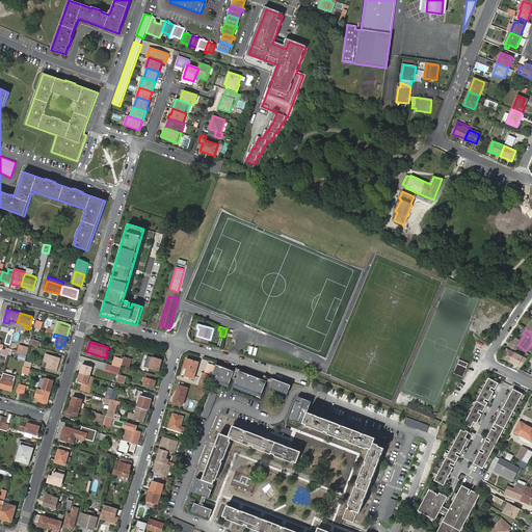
[(503,357),(510,362),(514,353),(519,346),(517,345),(514,343),(512,342),(507,349),(503,357)]
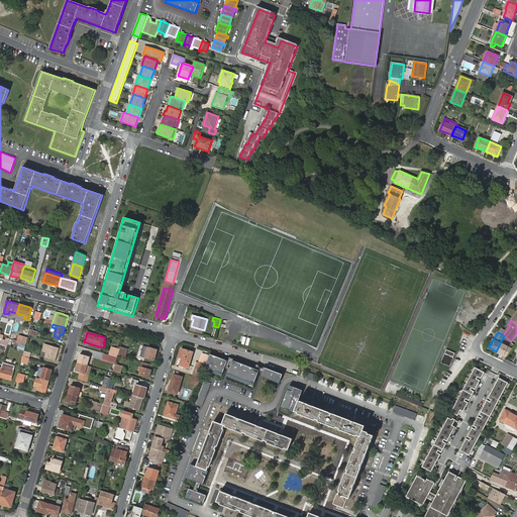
[(12,342),(21,344),(25,345),(27,337),(19,335),(17,341),(13,340),(12,342)]
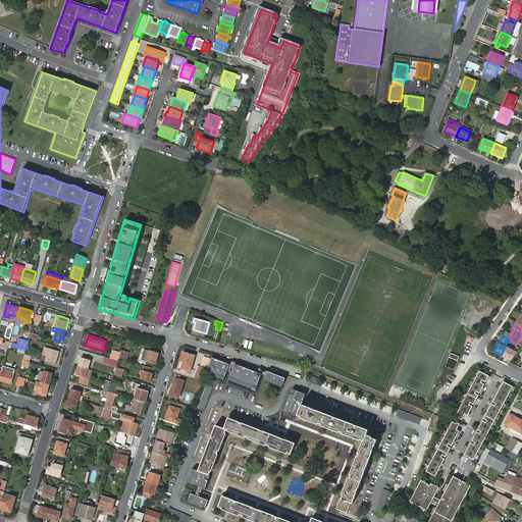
[(501,355),(508,358),(509,357),(512,358),(517,352),(505,347),(501,355)]
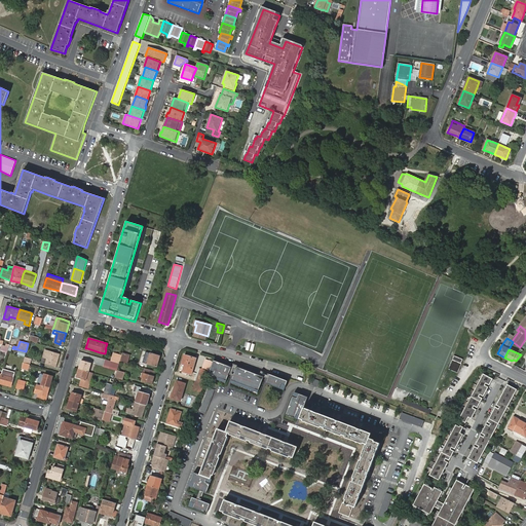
[(47,357),(45,364),(55,367),(60,354),(49,351),(45,350),(44,355),(47,357)]
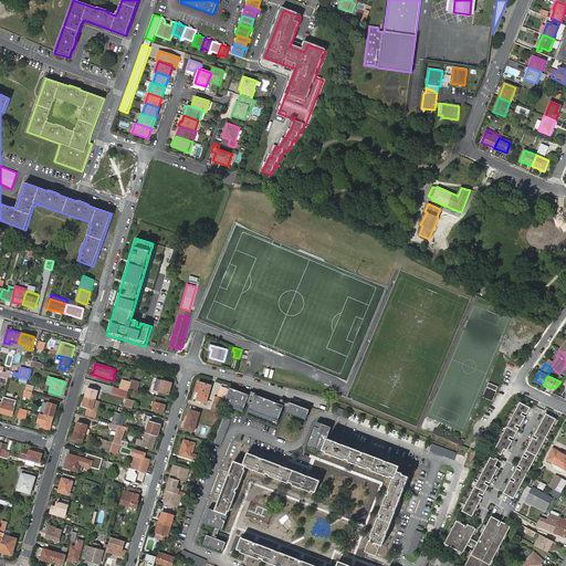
[(128,391),(129,389),(132,383),(123,380),(119,388),(128,391)]
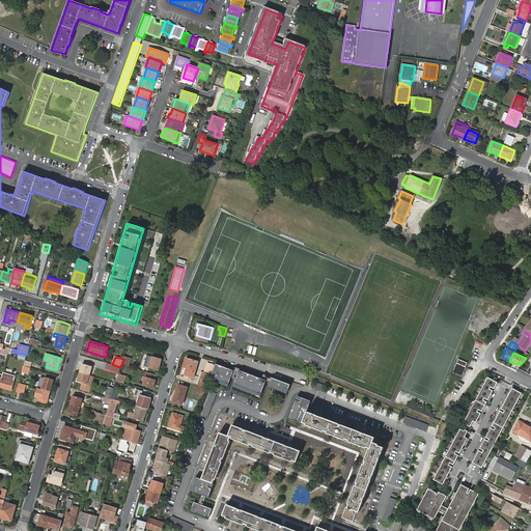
[(123,359),(121,365),(129,367),(131,359),(123,357),(123,359)]
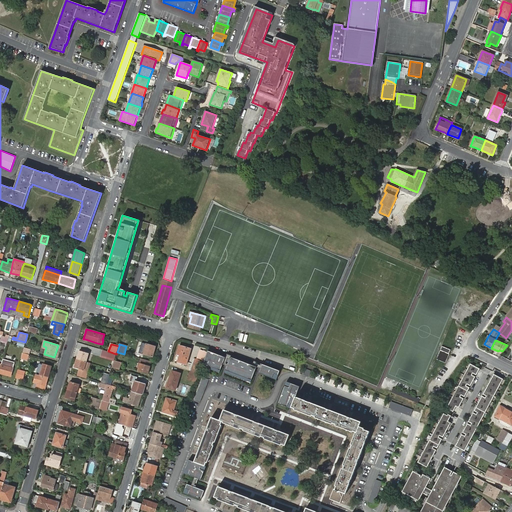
[(147,344),(144,354),(153,357),(156,346),(147,344)]
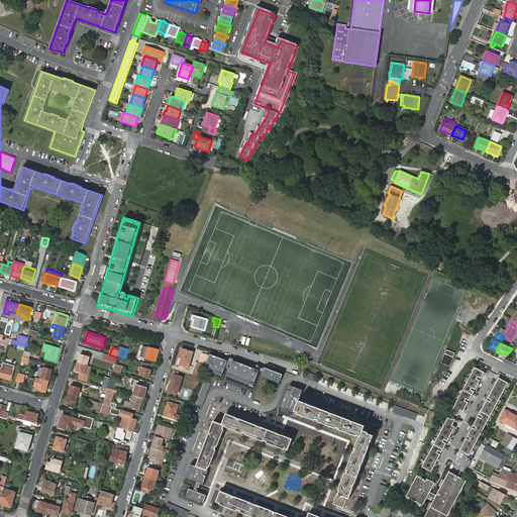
[(183,358),(182,362),(181,366),(180,368),(184,369),(184,367),(188,368),(190,360),(193,352),(190,351),(182,349),(179,357),(183,358)]
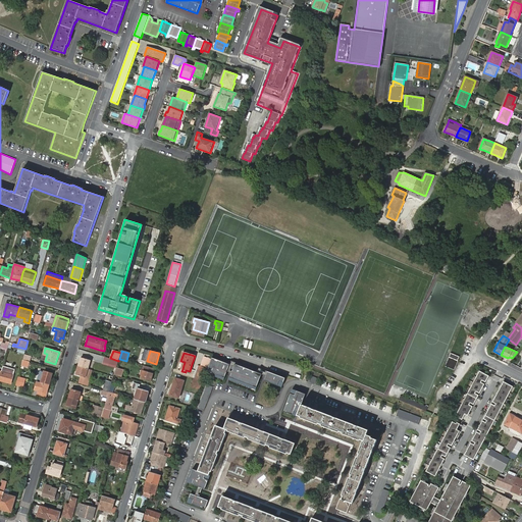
[(448,360),(445,366),(455,370),(458,361),(460,357),(451,353),(449,358),(448,357),(447,360),(448,360)]
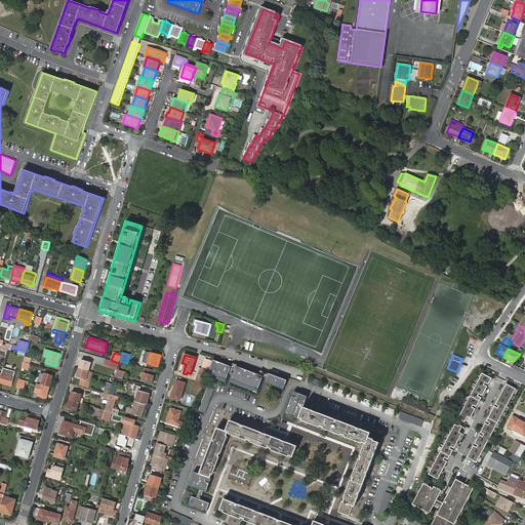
[(203,369),(208,370),(212,361),(206,359),(203,369)]
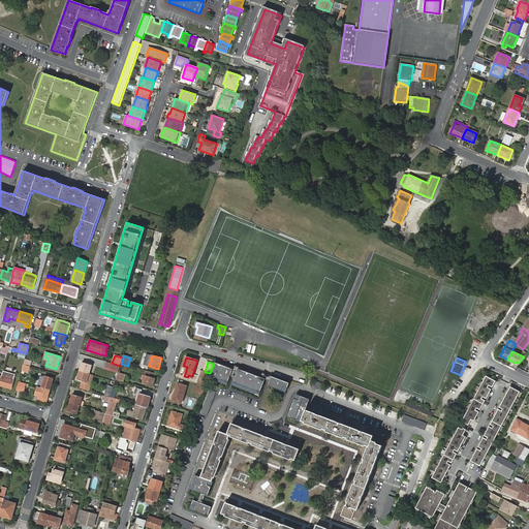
[(83,363),(80,371),(89,374),(92,365),(83,363)]
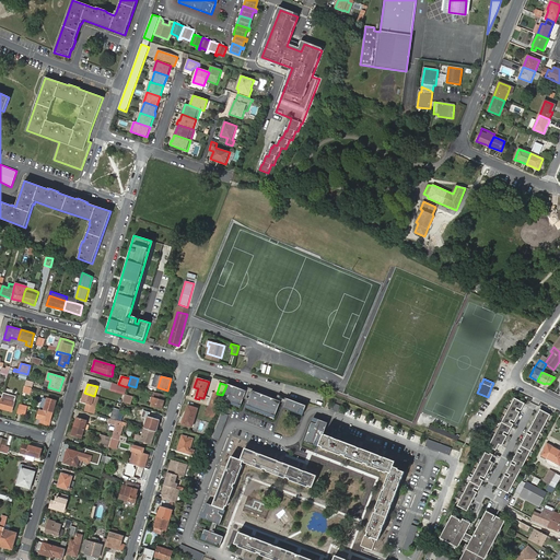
[(247,391),(228,384),(222,397),(242,405),(247,391)]
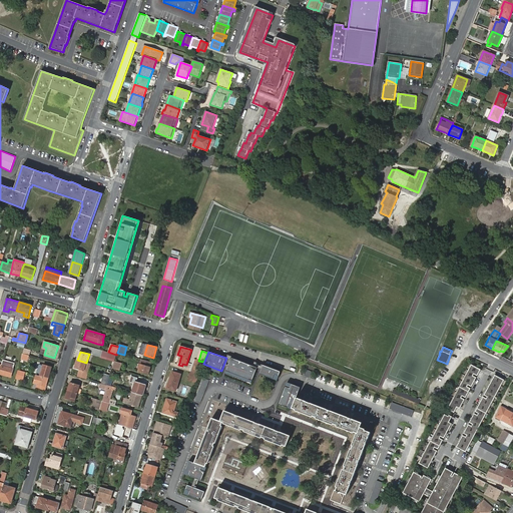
[(258,368),(231,358),(227,371),(252,380),(258,368)]
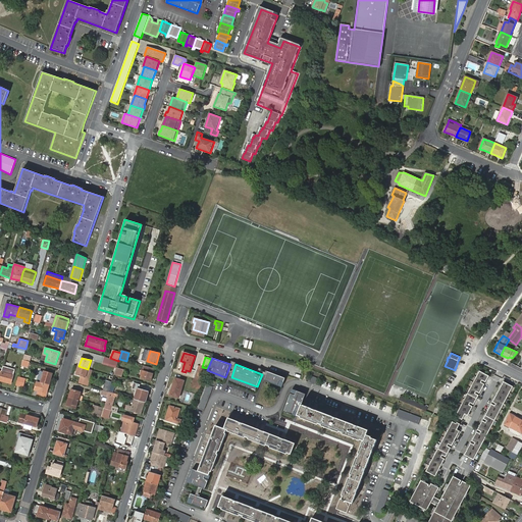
[(1,372),(0,375),(0,380),(11,383),(15,369),(3,366),(1,372)]
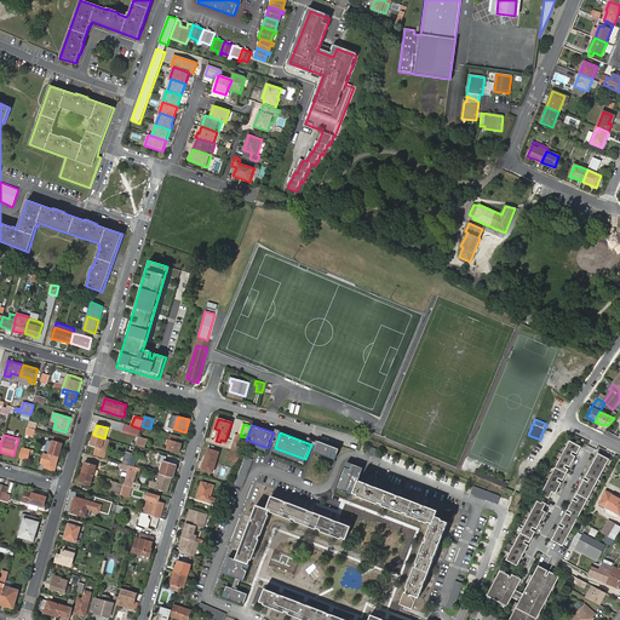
[(108,447),(109,440),(104,438),(93,435),(91,446),(102,448),(103,445),(108,447)]
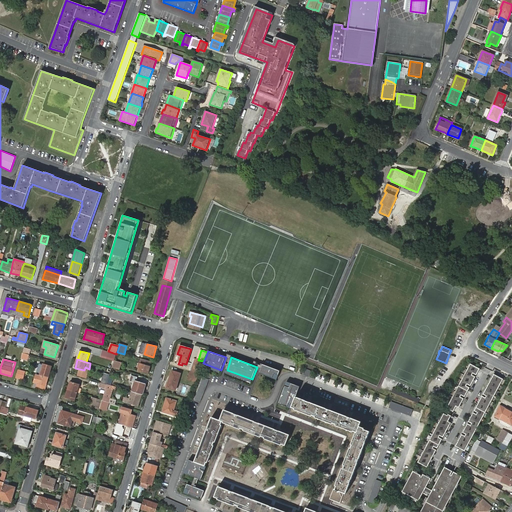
[(149,366),(151,361),(142,359),(140,360),(139,362),(141,363),(139,371),(148,374),(150,366),(149,366)]
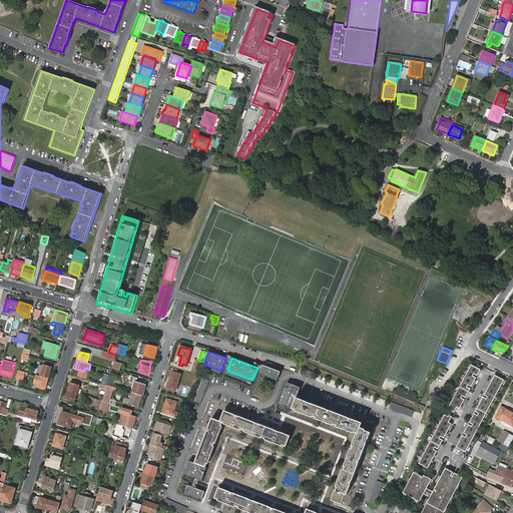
[(191,372),(199,375),(203,362),(198,361),(195,360),(191,372)]
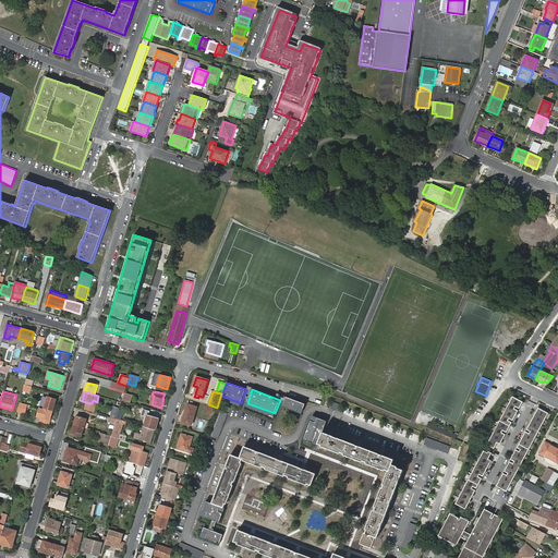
[(133,395),(124,392),(122,400),(131,403),(133,395)]
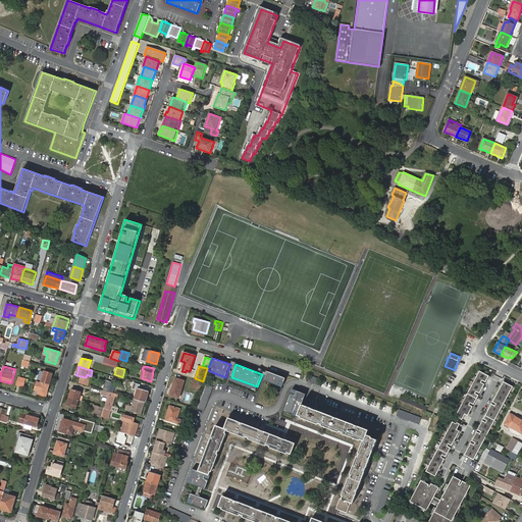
[(41,382),(49,385),(51,379),(51,377),(52,377),(53,373),(44,371),(43,374),(42,378),(38,377),(37,381),(41,382)]
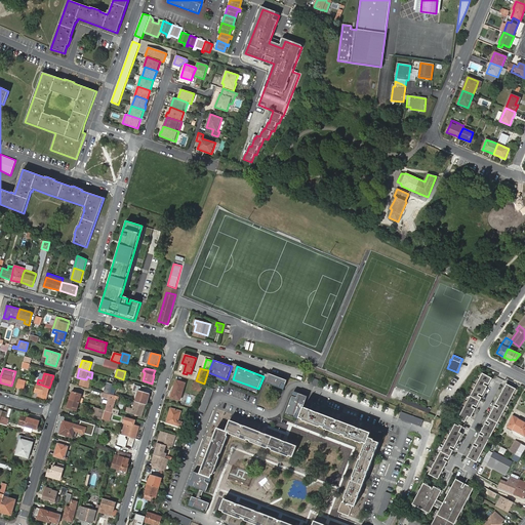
[(287,380),(270,373),(267,382),(284,389),(287,380)]
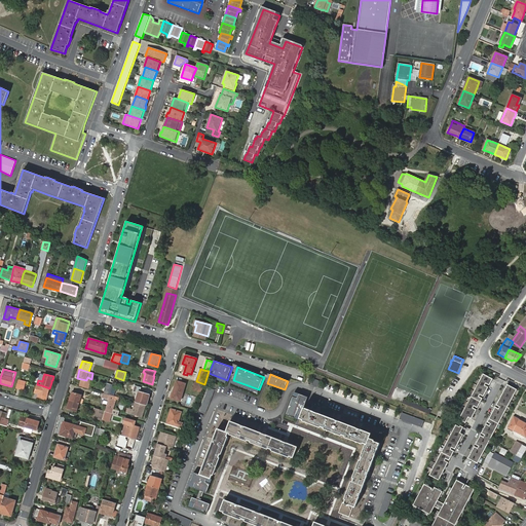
[(483,374),(459,419),(465,423),(467,417),(472,419),(477,410),(473,408),(474,406),(478,408),(483,399),(479,397),(480,395),(484,397),(489,387),(485,385),(486,383),(489,385),(493,379),(483,374)]
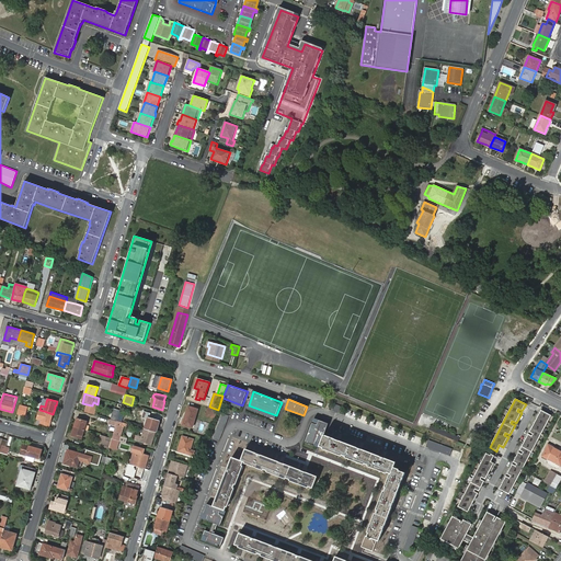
[(27,407),(20,404),(18,414),(25,416),(27,407)]
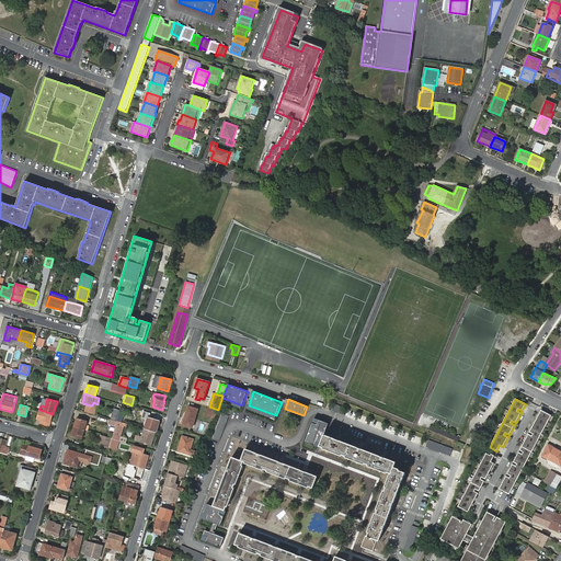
[(198,410),(189,407),(186,416),(185,419),(183,424),(185,425),(193,427),(198,410)]
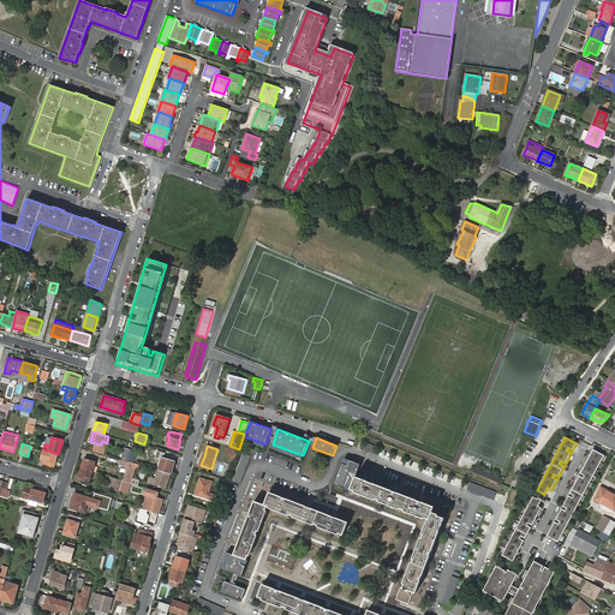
[(227,455),(236,458),(239,449),(230,446),(227,455)]
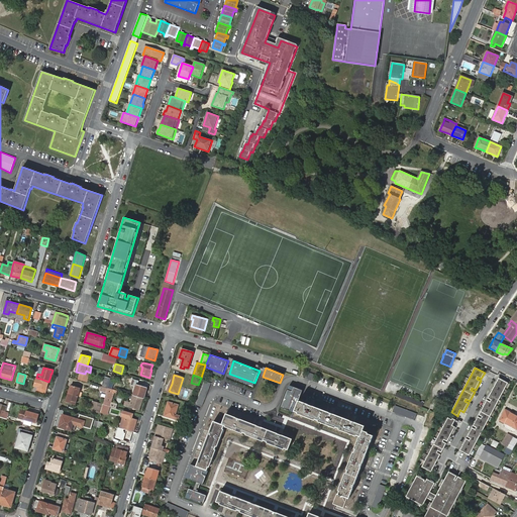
[(108,389),(108,388),(111,379),(105,377),(102,387),(108,389)]
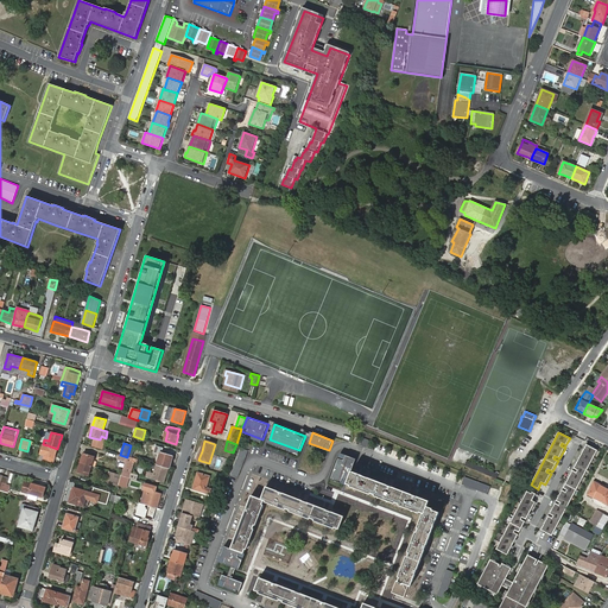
[(540,530),(552,536),(597,450),(587,444),(574,468),(577,470),(577,473),(572,470),(563,488),(568,491),(567,492),(562,491),(556,501),(561,504),(559,505),(555,502),(550,514),(553,515),(552,518),(549,515),(540,530)]
